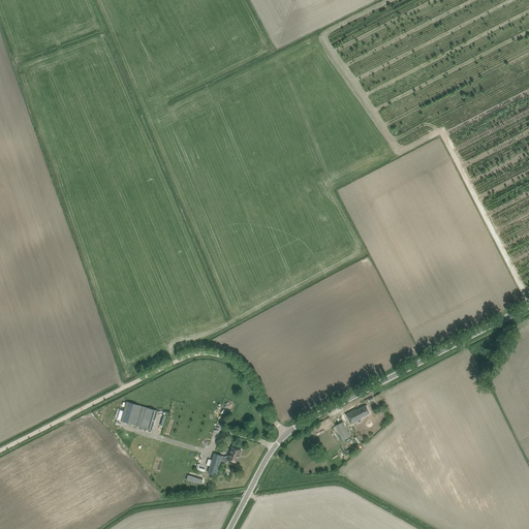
[(126,402),(121,422),(152,431),(158,411),(126,402)]
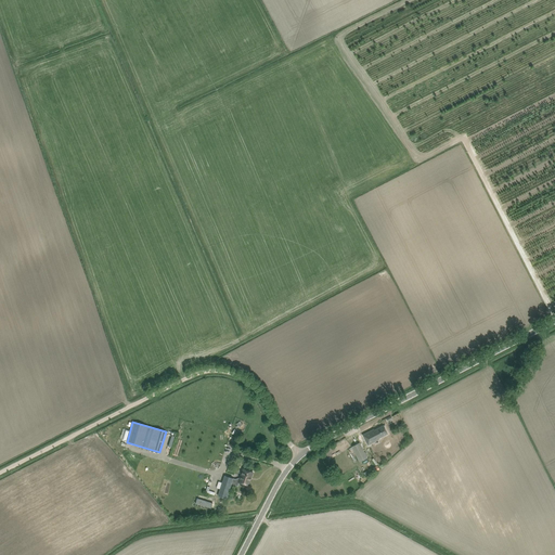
[(378,439),(387,434),(383,426),(374,430),(373,430),(362,436),(368,444),(373,442),(371,439),(376,436),(378,439)]
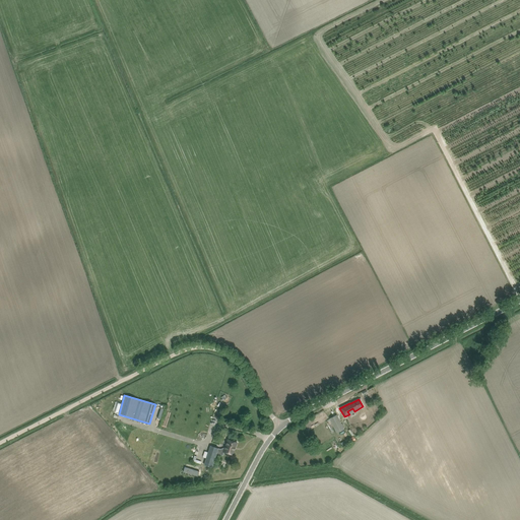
[(337,414),(330,418),(337,433),(344,430),(337,414)]
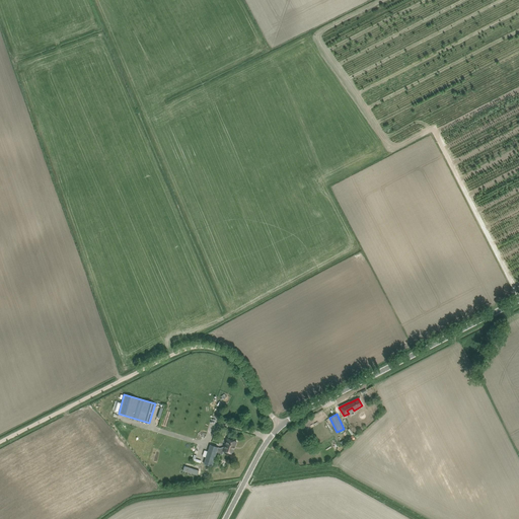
[(315,417),(302,423),(306,431),(319,425),(315,417)]
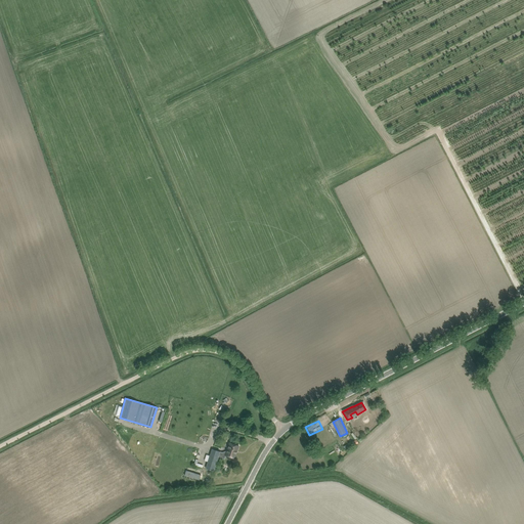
[(222,452),(220,452),(212,448),(206,469),(214,472),(219,457),(225,459),(226,455),(235,459),(239,446),(229,443),(227,451),(222,452)]
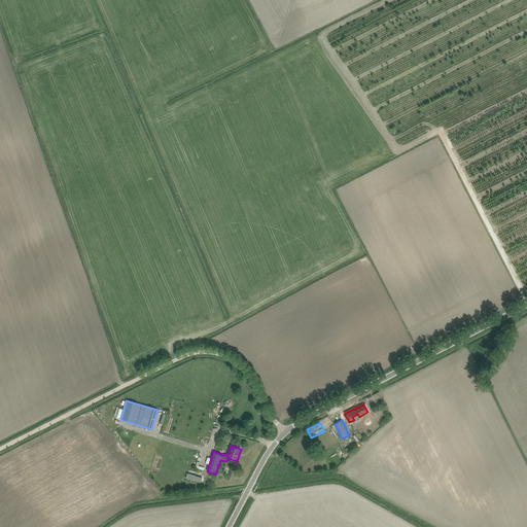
[(195,467),(203,469),(204,467),(198,465),(202,452),(199,451),(195,467)]
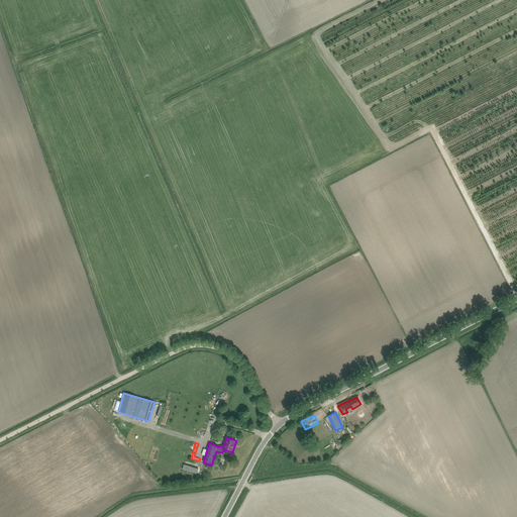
[(198,469),(184,463),(182,469),(197,474),(198,469)]
